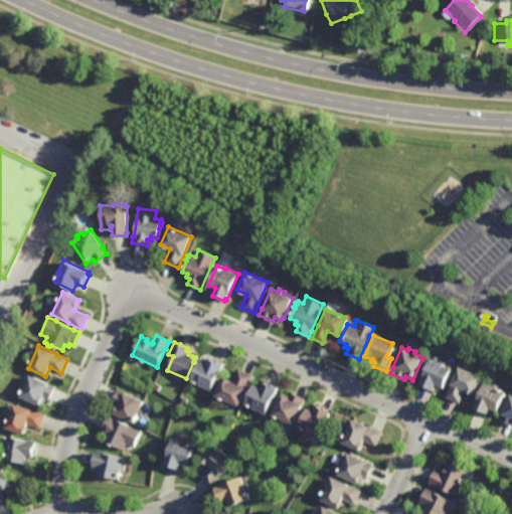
[(223,363),(220,370),(211,390),(206,387),(205,389),(198,386),(199,382),(191,379),(200,360),(207,363),(210,358),(223,363)]
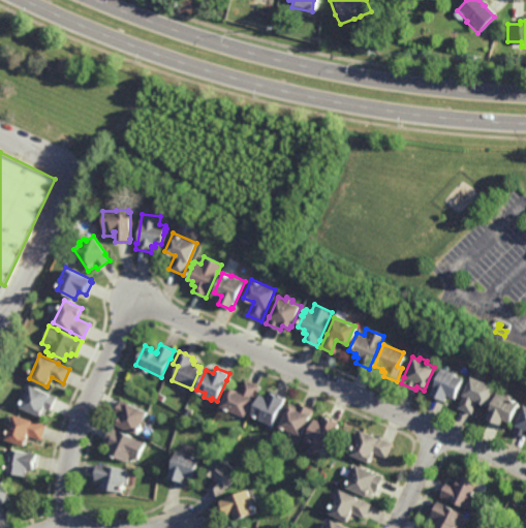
[(453,398),(445,395),(442,402),(428,395),(431,387),(432,387),(440,368),(454,373),(454,375),(462,378),(453,398)]
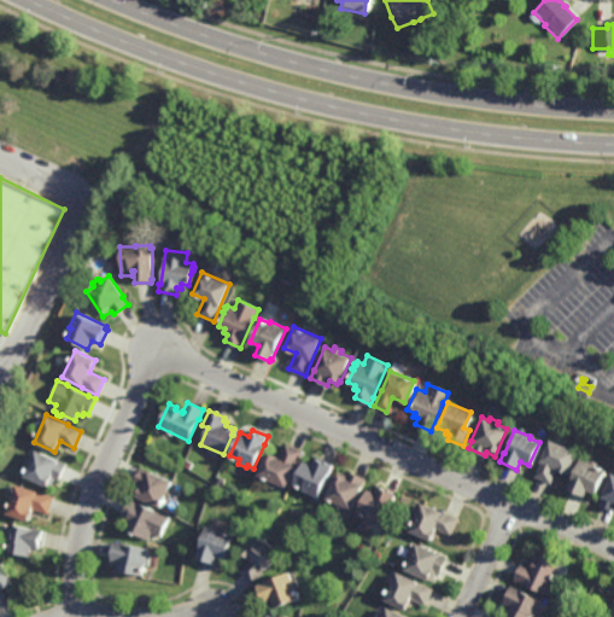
[(566,473),(555,469),(549,483),(532,476),(538,461),(548,440),(576,452),(566,473)]
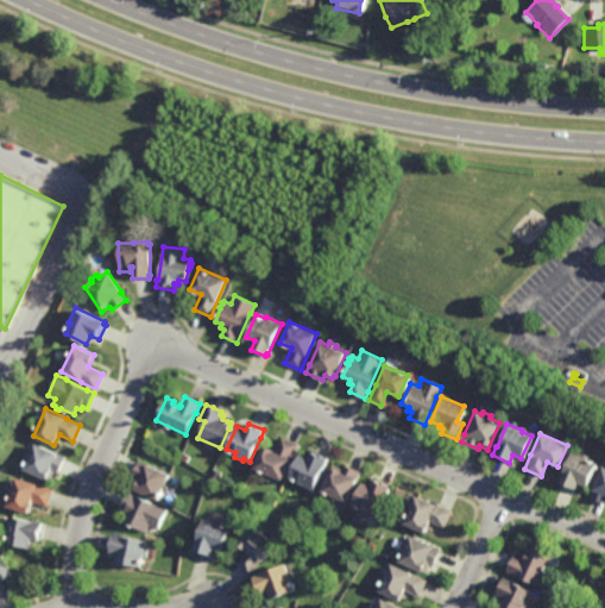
[(291,458),(292,458),(283,480),(254,468),(264,446),(276,451),(282,437),(297,444),(291,458)]
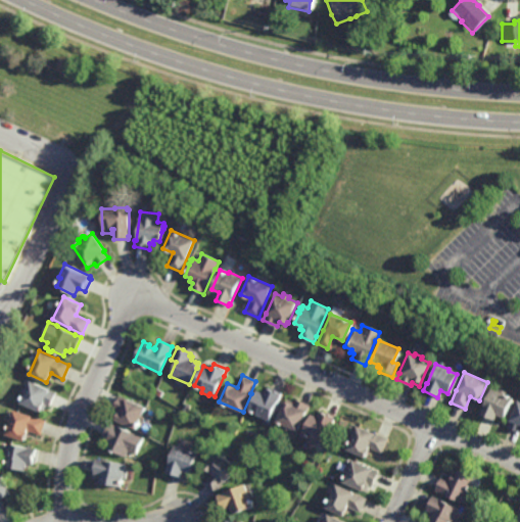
[(50,389),(50,390),(55,393),(49,407),(46,406),(43,412),(21,402),(25,395),(21,393),(25,386),(28,387),(31,381),(50,389)]
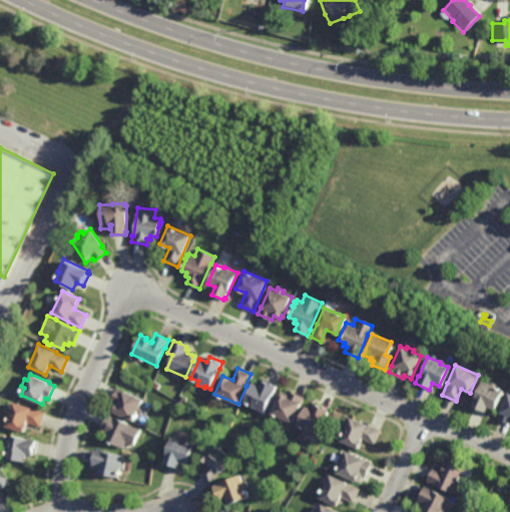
[(278,386),(275,393),(274,392),(266,412),(260,409),(259,412),(251,409),(251,406),(252,407),(253,405),(245,402),(253,383),(261,386),(264,380),(278,386)]
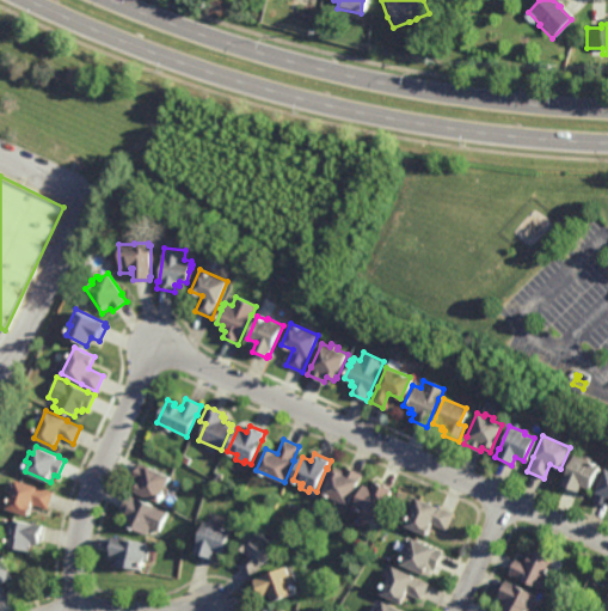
[(589,489),(579,486),(577,493),(559,486),(563,477),(564,477),(573,454),(589,460),(588,462),(599,465),(589,489)]
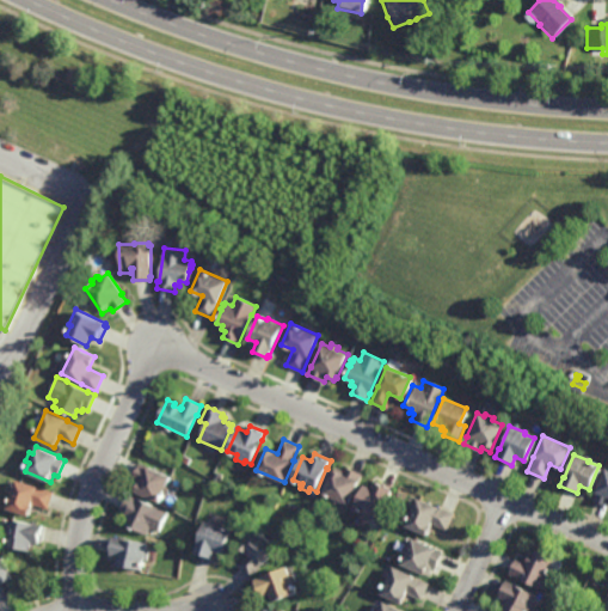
[(166,495),(163,494),(158,502),(131,490),(135,481),(131,480),(139,463),(170,477),(166,484),(170,486),(166,495)]
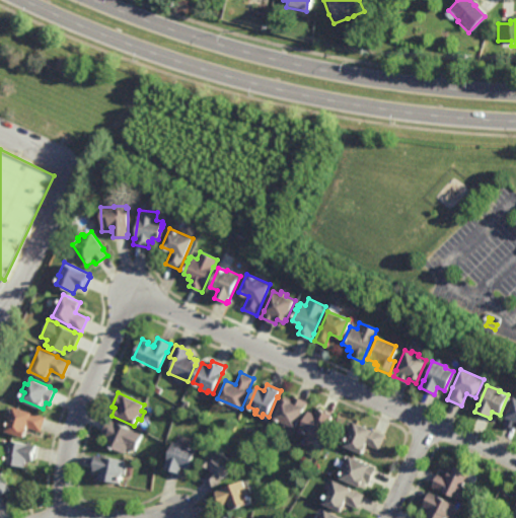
[(307,401),(305,408),(297,428),(290,425),(289,428),(281,425),(283,422),(275,419),(285,396),(292,399),(293,395),(307,401)]
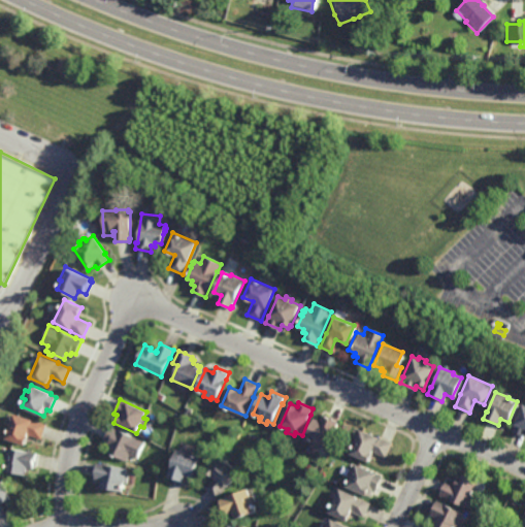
[(524,405),(524,437),(511,431),(514,424),(513,424),(522,404),(524,405)]
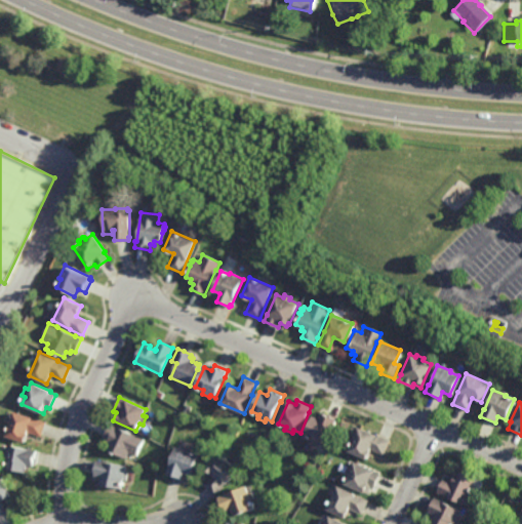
[(40,437),(27,433),(26,435),(27,435),(24,443),(6,437),(14,411),(33,417),(33,418),(44,422),(40,437)]
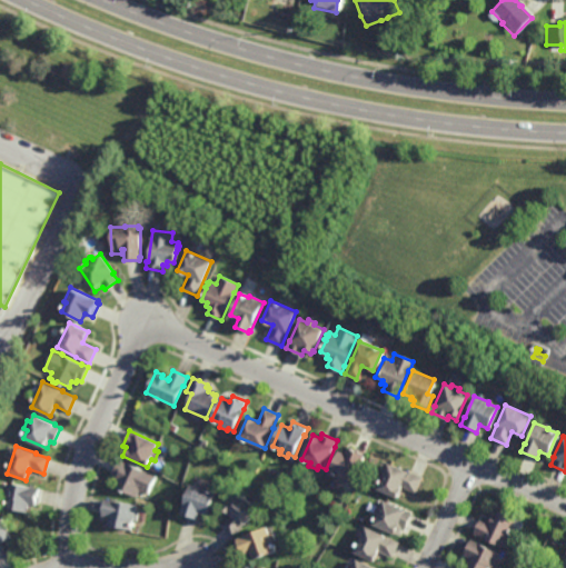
[(363,454),(348,484),(339,479),(340,476),(333,471),(343,450),(347,452),(348,449),(349,449),(350,448),(363,454)]
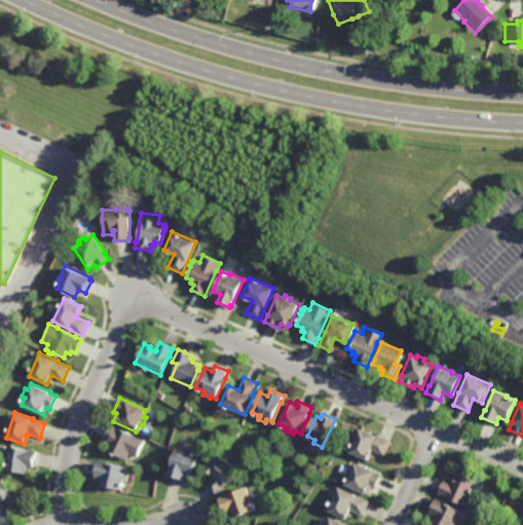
[(143,441),(140,448),(139,447),(135,457),(127,454),(124,460),(107,452),(110,445),(107,444),(108,441),(103,439),(109,424),(115,427),(143,441)]
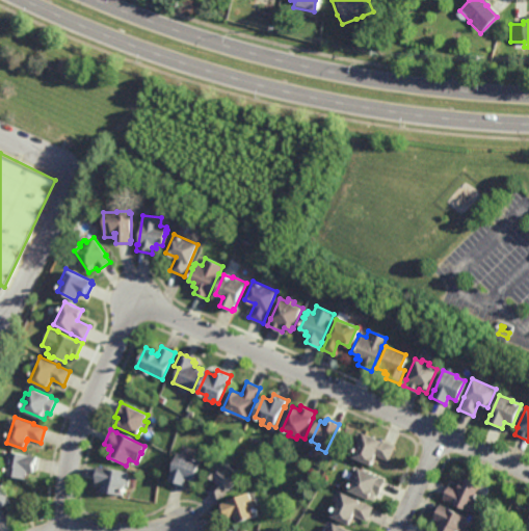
[(387,460),(373,455),(368,466),(349,457),(360,433),(392,447),(387,460)]
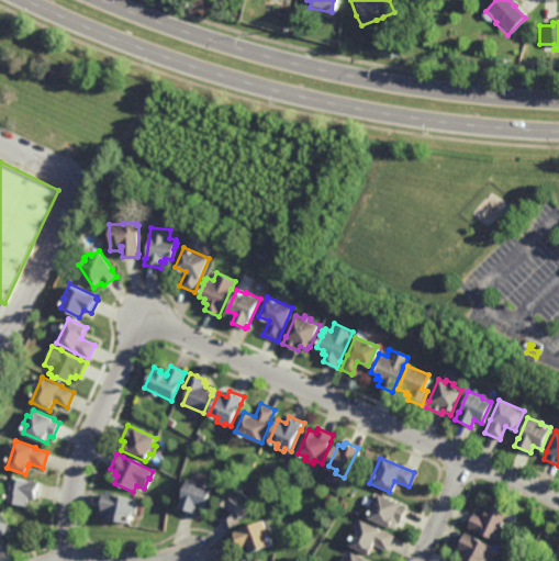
[(37,500),(29,498),(28,507),(6,503),(8,493),(6,492),(9,478),(41,483),(37,500)]
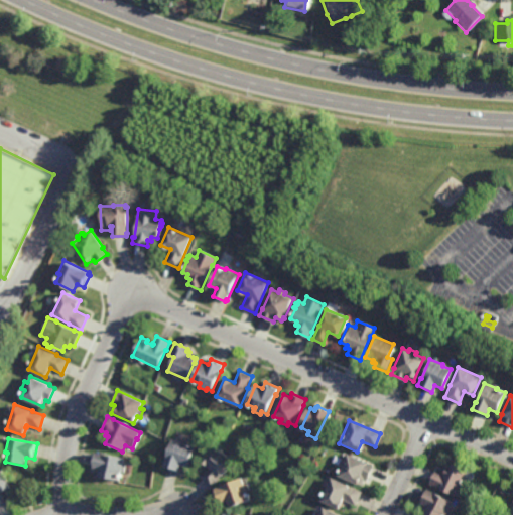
[(179,441),(179,439),(186,441),(186,442),(187,443),(186,445),(195,448),(188,468),(180,466),(178,471),(177,471),(177,472),(164,468),(173,439),(179,441)]
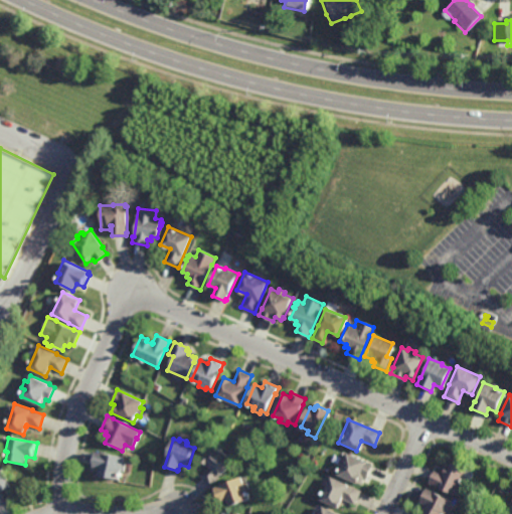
[(219,477),(219,476),(210,486),(199,477),(208,466),(201,460),(214,445),(233,462),(219,477)]
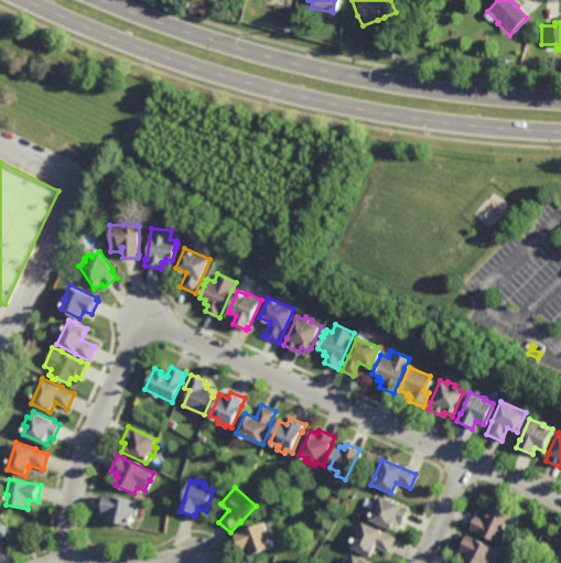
[(132,517),(131,516),(129,526),(106,522),(107,513),(101,512),(101,511),(99,511),(103,496),(136,501),(132,517)]
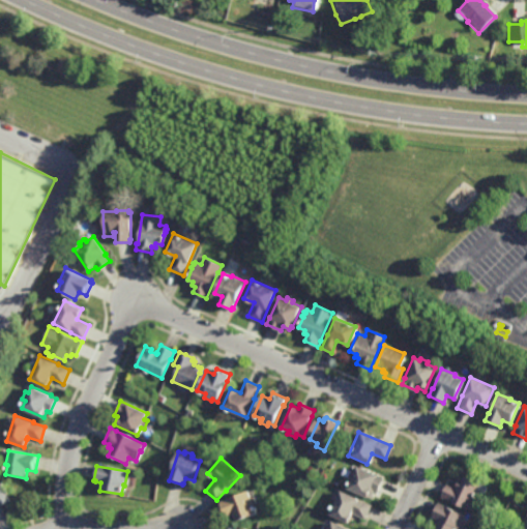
[(382,478),(375,493),(372,491),(369,498),(366,497),(364,498),(345,490),(354,466),(382,478)]
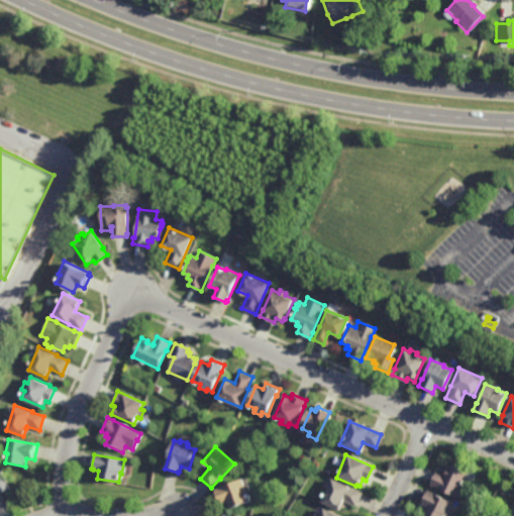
[(454,497),(428,485),(435,472),(443,476),(445,470),(444,470),(447,462),(467,472),(454,497)]
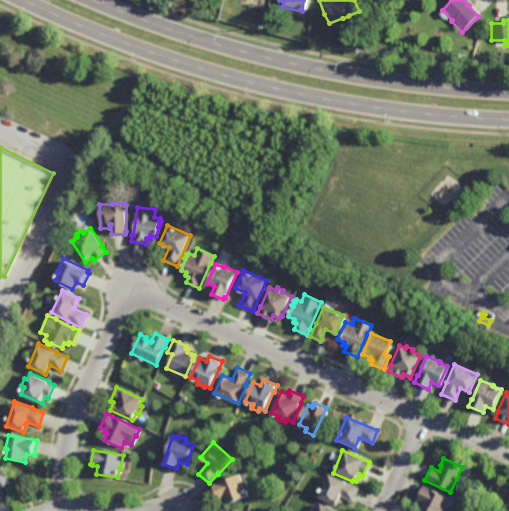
[(5,501),(0,503),(0,467),(1,467),(9,484),(0,489),(5,501)]
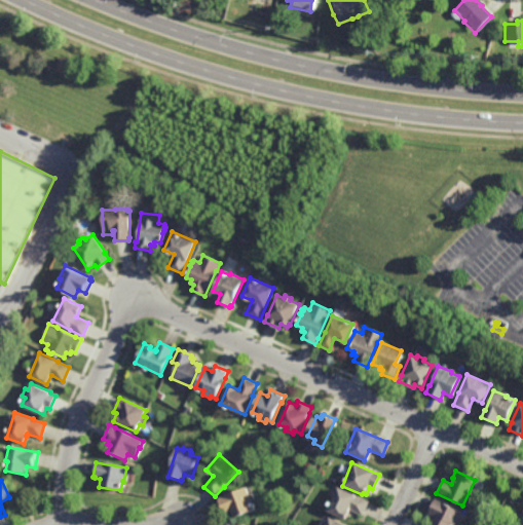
[(353,496),(353,495),(367,501),(361,516),(347,509),(346,511),(347,511),(342,520),(324,511),(335,487),(353,496)]
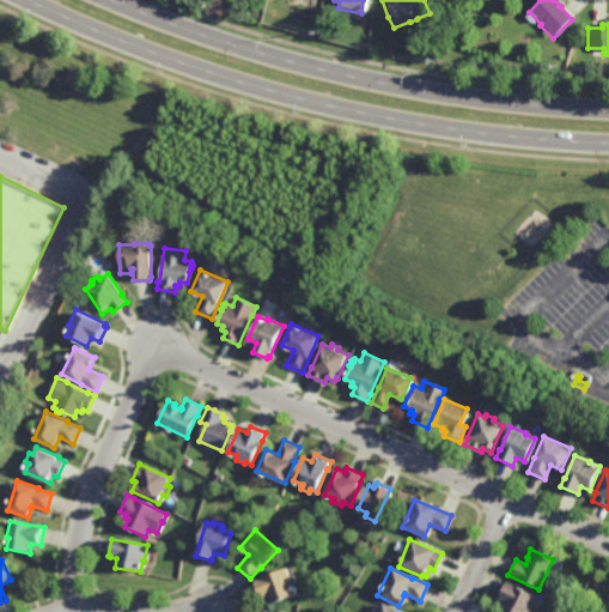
[(274,604),(270,595),(263,599),(263,598),(261,599),(254,582),(287,569),(293,585),(292,585),(297,595),(274,604)]
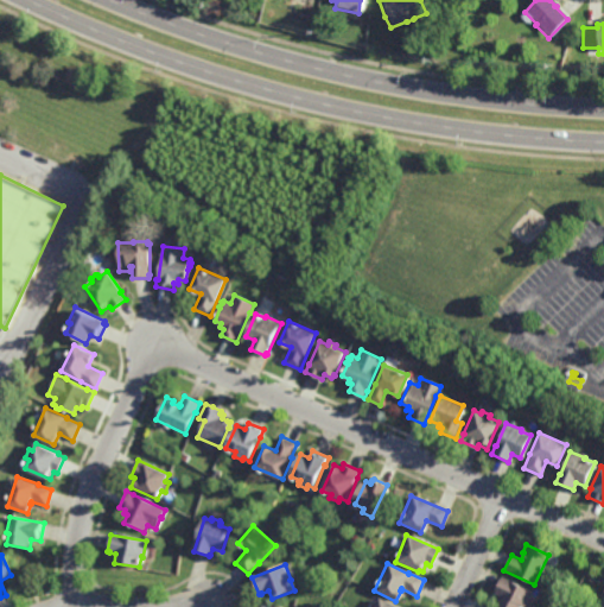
[(523,606),(496,606),(501,596),(494,594),(502,577),(509,580),(508,581),(532,592),(529,599),(532,600),(529,606),(523,606)]
